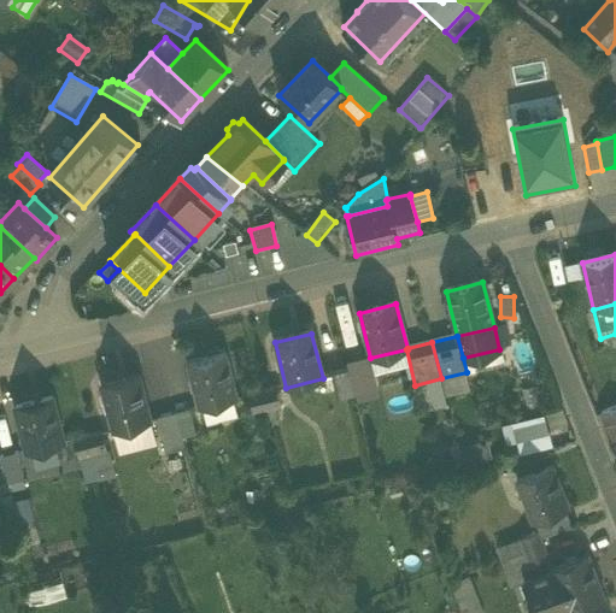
[(188,364),(200,410),(236,400),(224,355),(188,364)]
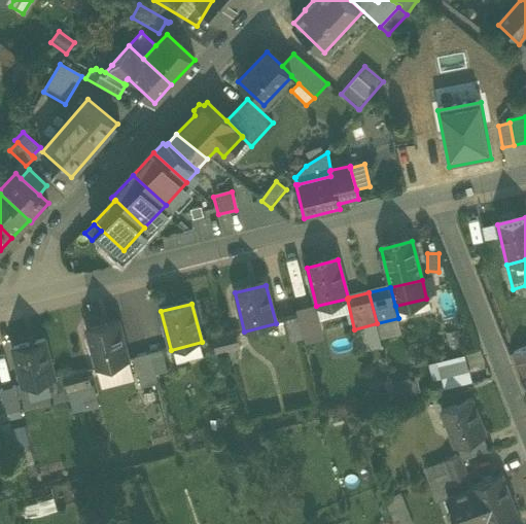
[(283,320),(288,342),(302,339),(296,317),(283,320)]
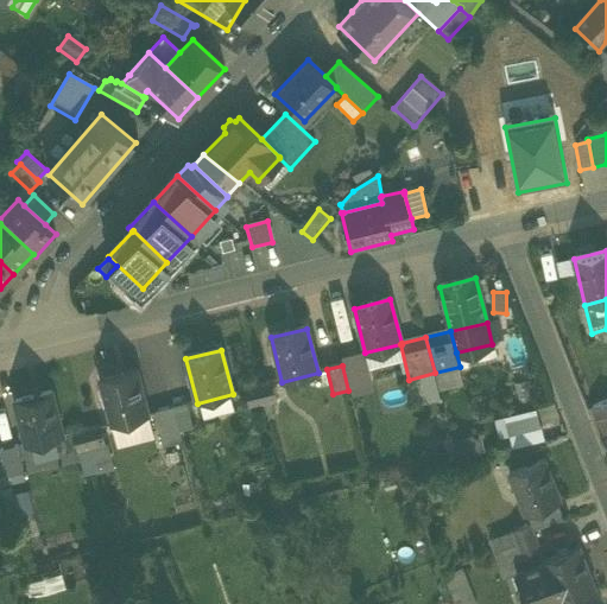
[(100,380),(112,424),(147,415),(136,372),(100,380)]
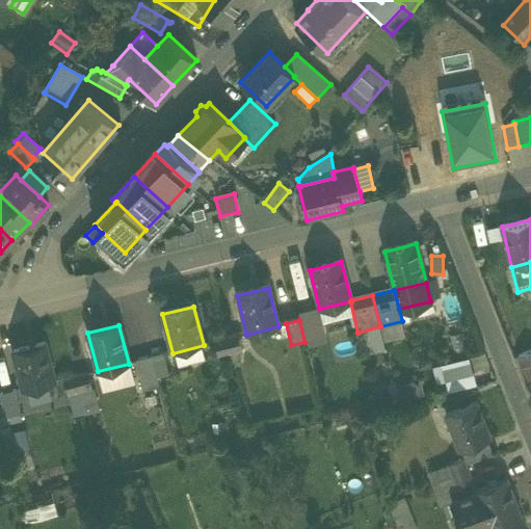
[(237,336),(224,339),(229,355),(241,352),(237,336)]
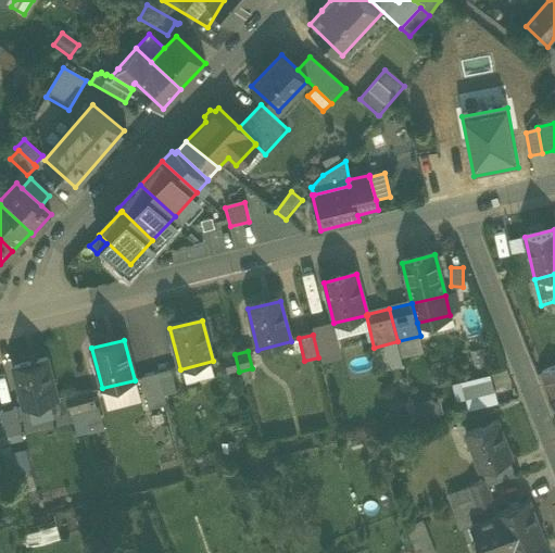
[(227,375),(239,372),(235,354),(223,357),(227,375)]
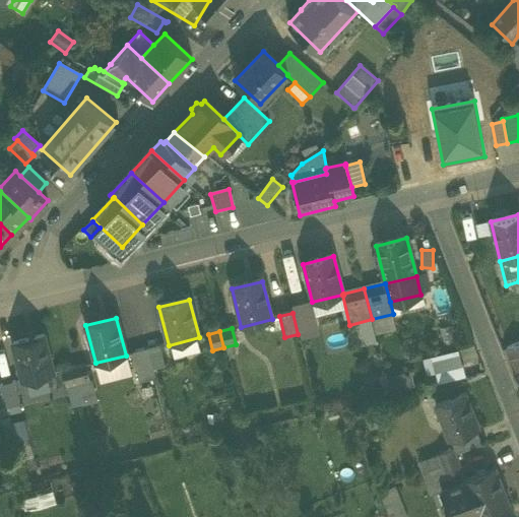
[(12,343),(22,382),(25,381),(47,375),(54,374),(44,336),(12,343)]
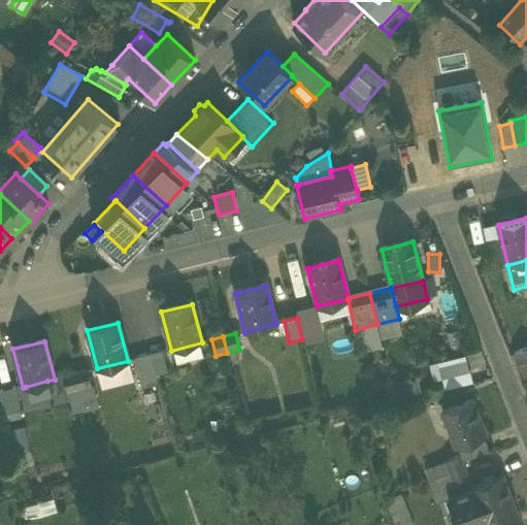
[(526,349),(514,354),(519,366),(526,363),(526,349)]
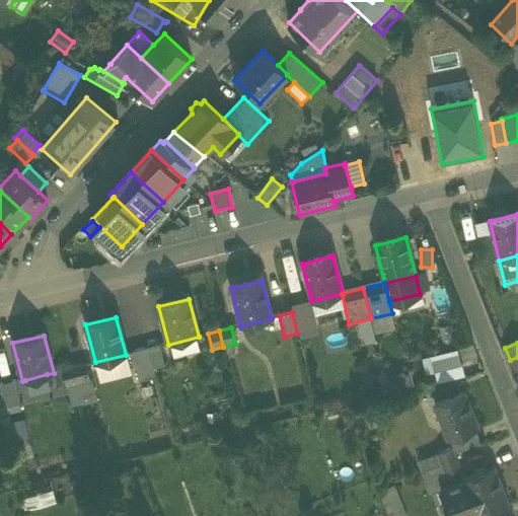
[(158,347),(147,350),(152,370),(163,368),(158,347)]
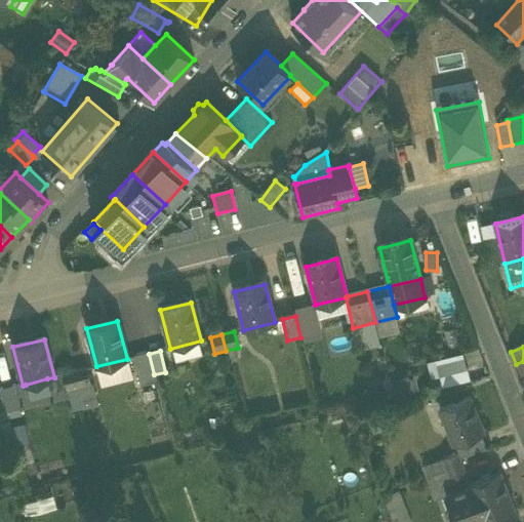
[(431,360),(438,388),(471,379),(464,351),(431,360)]
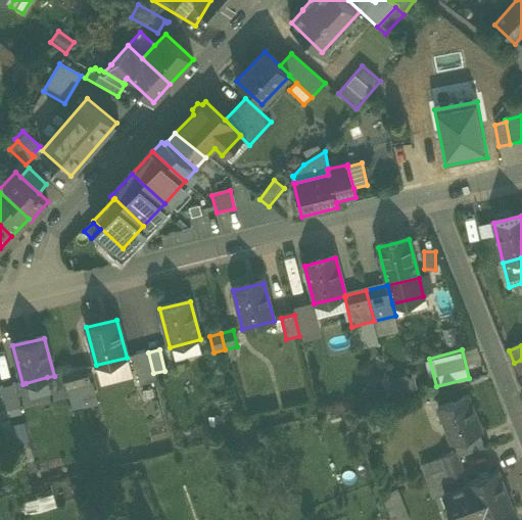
[(155,382),(153,373),(148,352),(127,358),(132,378),(135,387),(155,382)]
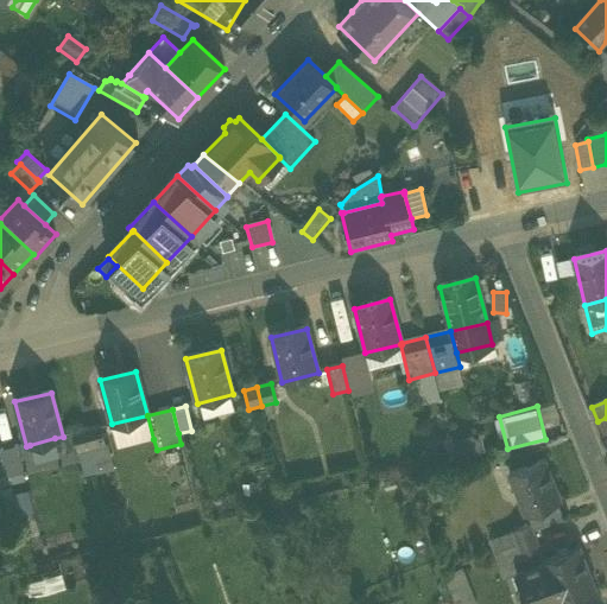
[(147,415),(112,424),(118,447),(153,439),(147,415)]
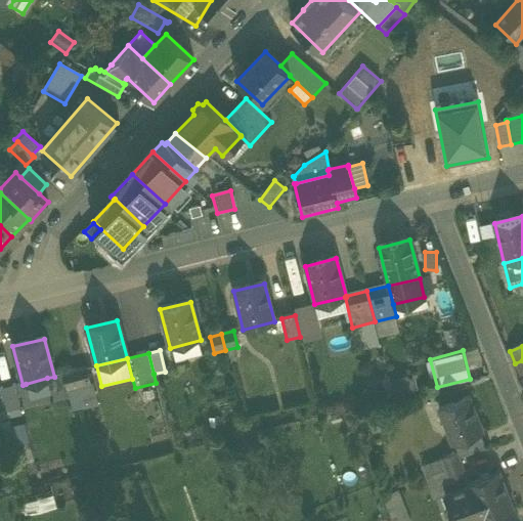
[(86,367),(75,371),(79,387),(91,384),(86,367)]
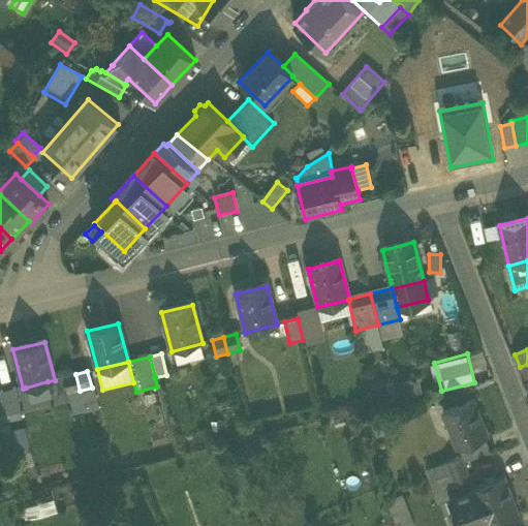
[(67,394),(80,391),(75,374),(63,377),(67,394)]
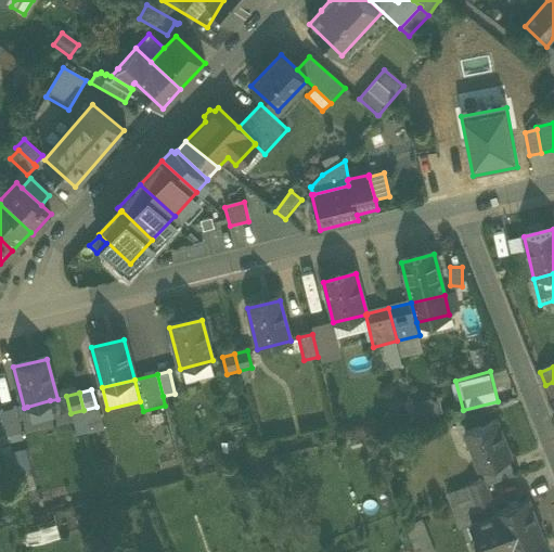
[(50,400),(27,407),(33,423),(54,418),(50,400)]
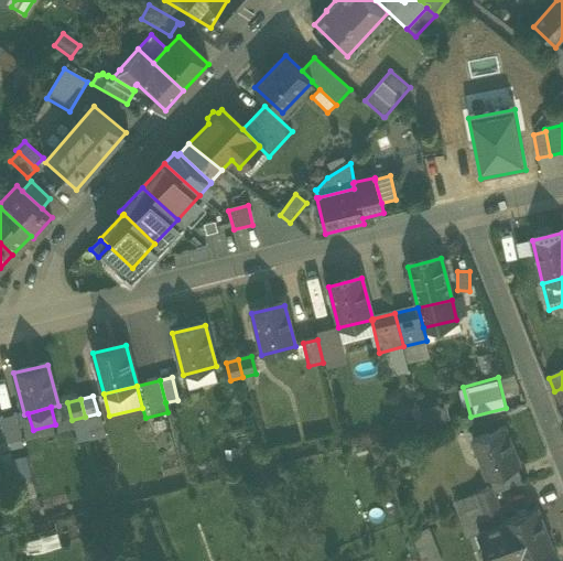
[(85,417),(90,440),(104,438),(98,413),(85,417)]
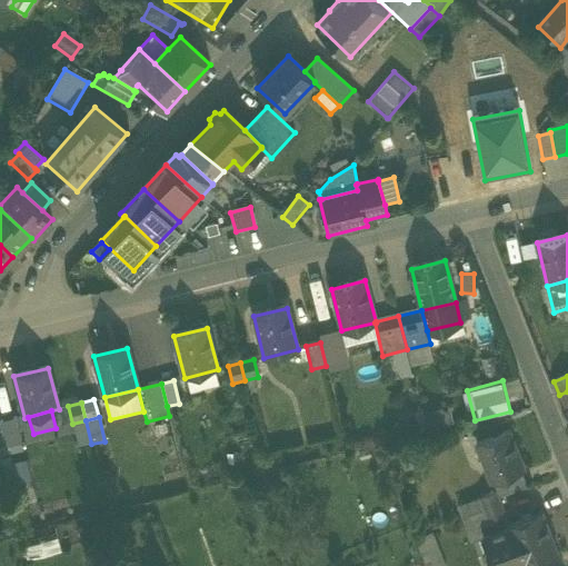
[(16,419),(1,423),(8,446),(21,444),(16,419)]
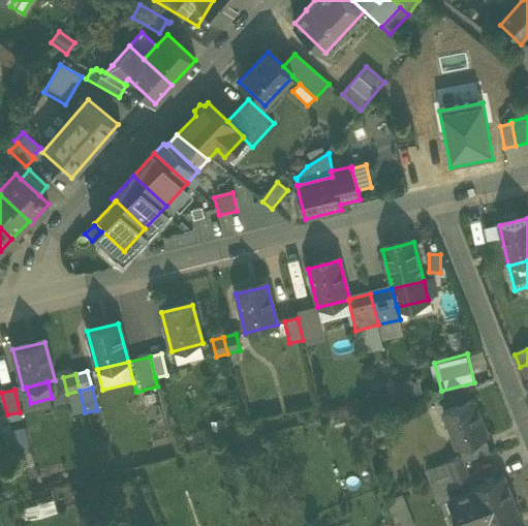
[(85,412),(80,391),(67,394),(72,415),(85,412)]
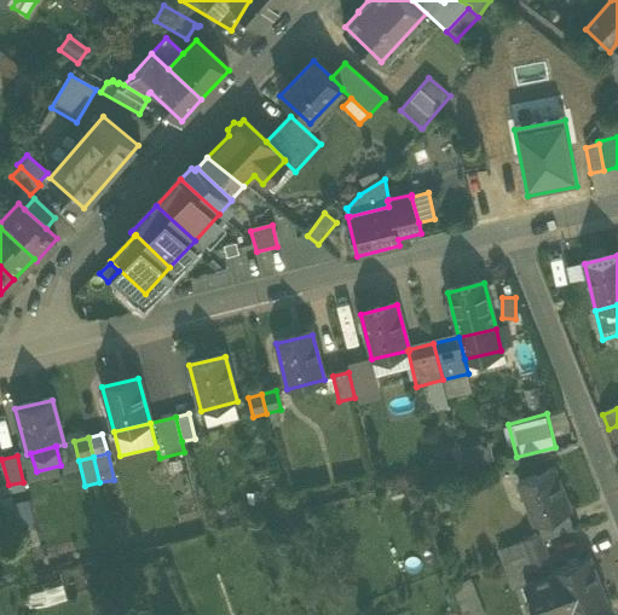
[(518,482),(535,526),(570,512),(554,469),(518,482)]
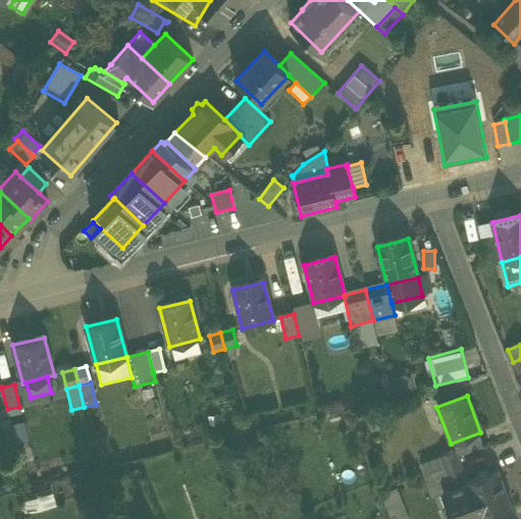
[(15,444),(29,440),(24,422),(10,425),(15,444)]
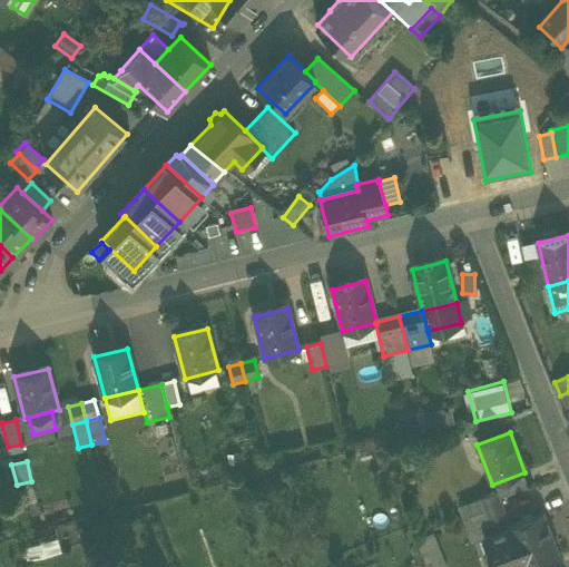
[(492,485),(499,500),(531,487),(525,472),(492,485)]
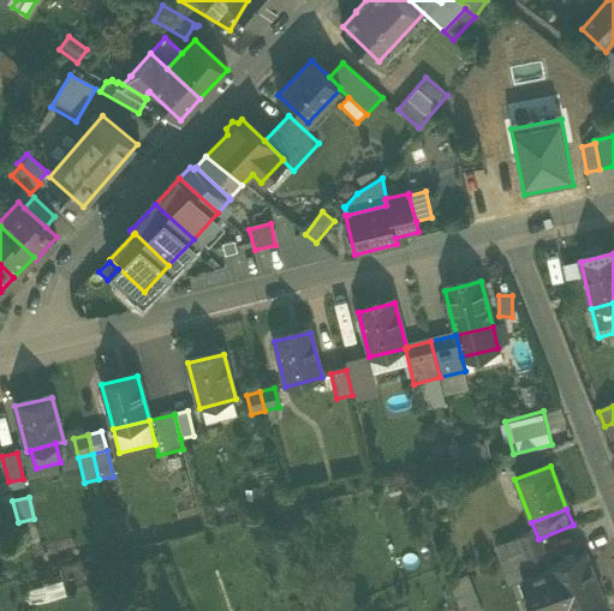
[(34,519),(18,522),(23,543),(40,539),(34,519)]
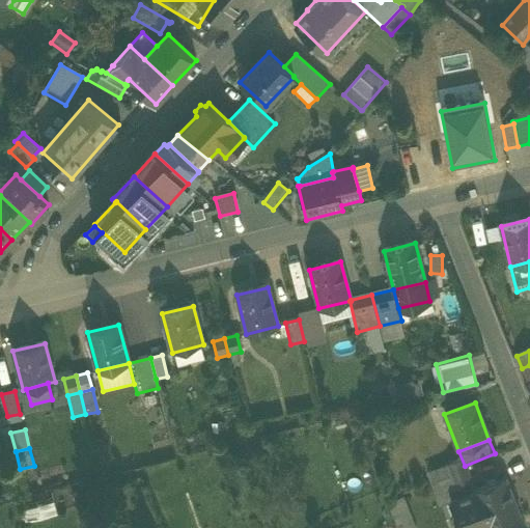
[(431,484),(437,497),(471,483),(473,482),(468,471),(431,484)]
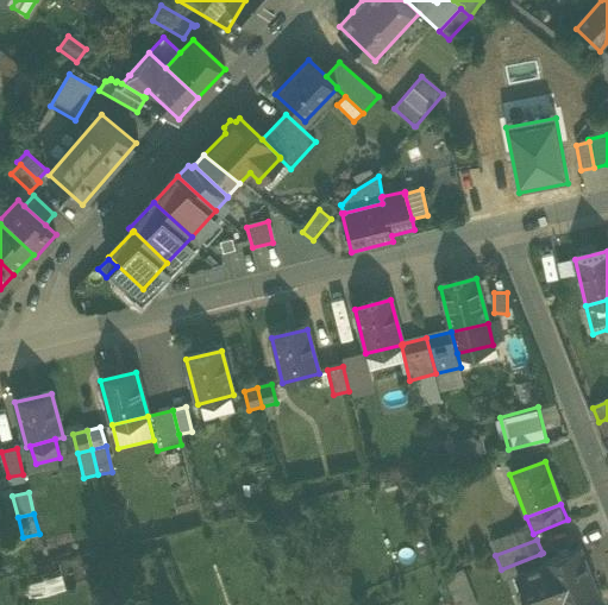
[(568,604),(596,593),(580,549),(544,562),(540,554),(501,569),(506,581),(518,577),(528,604),(568,604)]
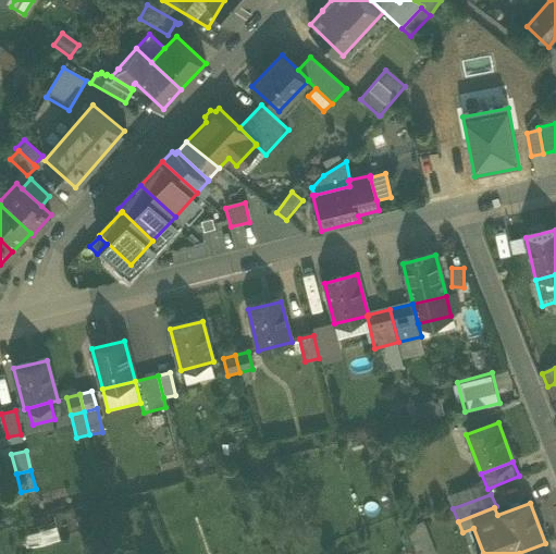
[(407,530),(416,553),(434,553),(423,524),(407,530)]
